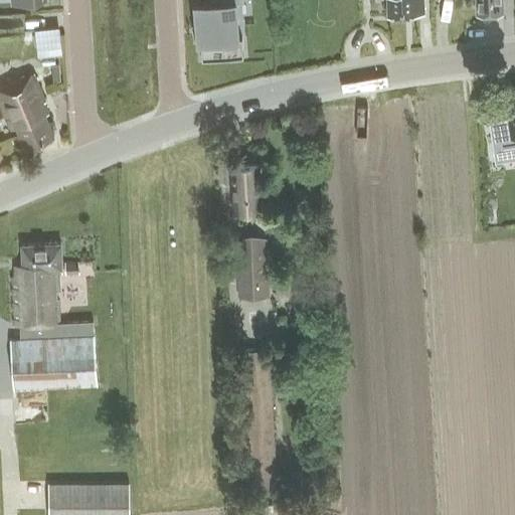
[(210,0),(210,1),(192,2),(194,45),(200,44),(201,58),(242,55),(241,36),(237,37),(235,0),(210,0)]
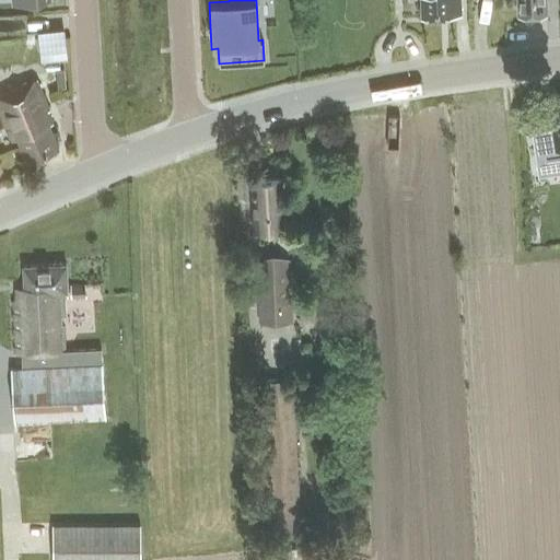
[(420,0),(421,16),(462,15),(461,0),(420,0)]
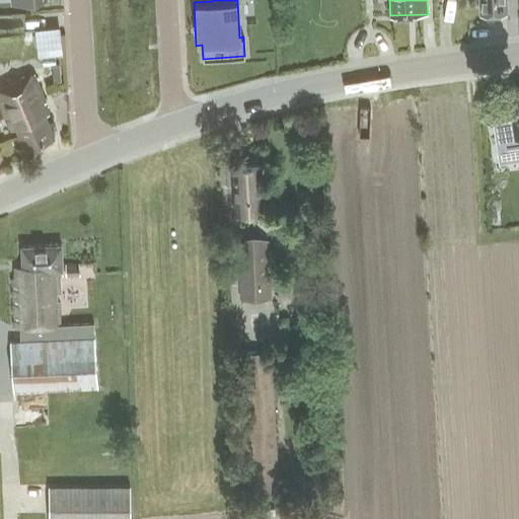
[(479,0),(480,13),(507,12),(506,0),(479,0)]
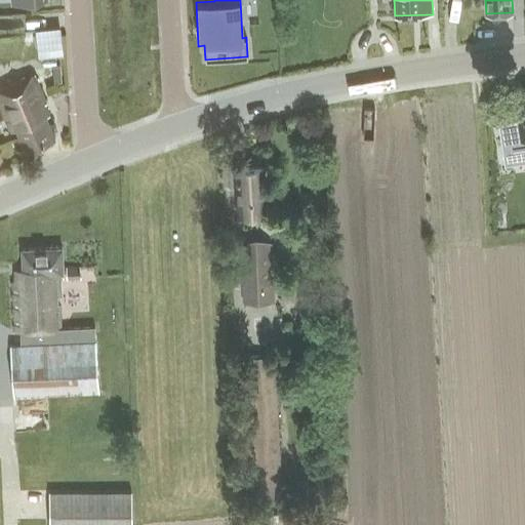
[(37,45),(61,46),(62,28),(37,27),(37,45)]
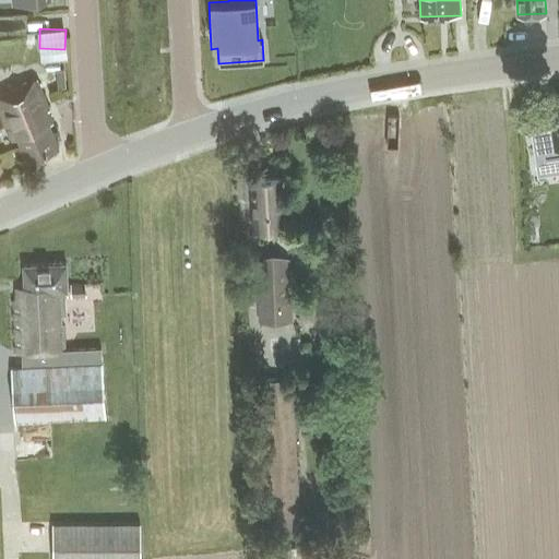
[(27,162),(59,147),(49,126),(54,123),(48,111),(50,110),(37,81),(0,96),(0,113),(12,142),(18,139),(27,162)]
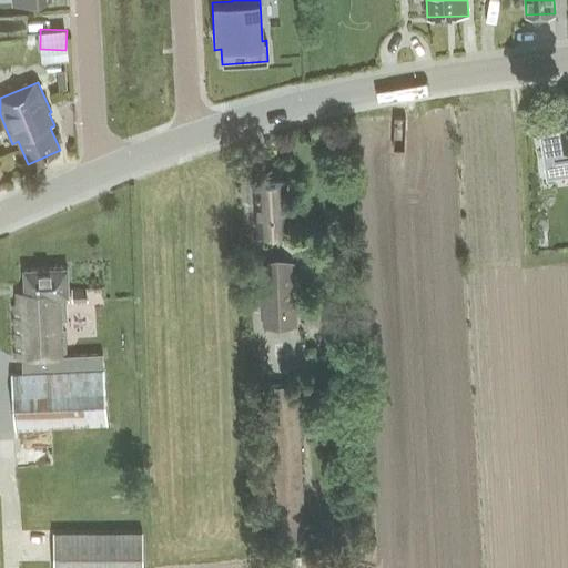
[(558,151),(567,149),(567,97),(558,99),(563,125),(555,127),(558,151)]
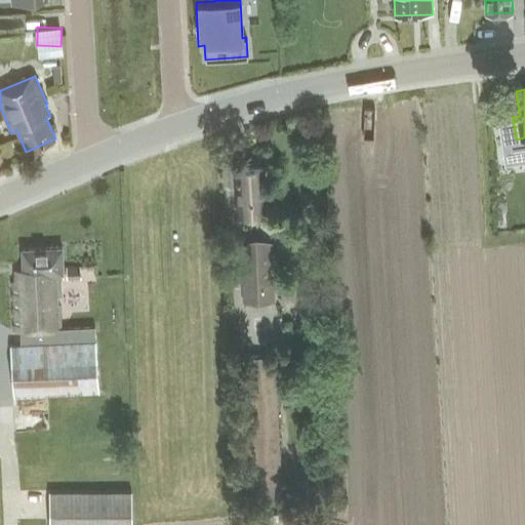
[(239,215),(266,213),(264,166),(237,167),(239,215)]
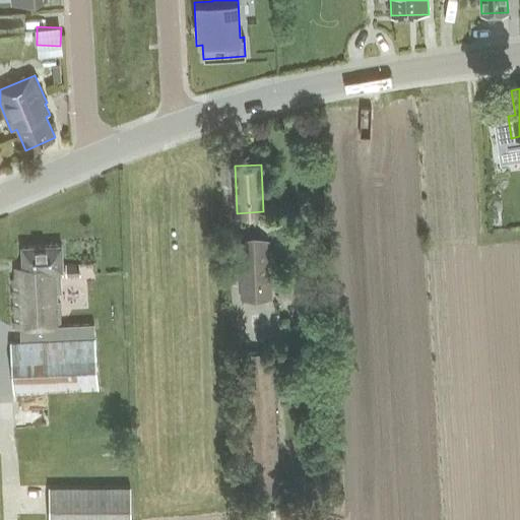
[(242,301),(272,300),(269,240),(239,241),(242,301)]
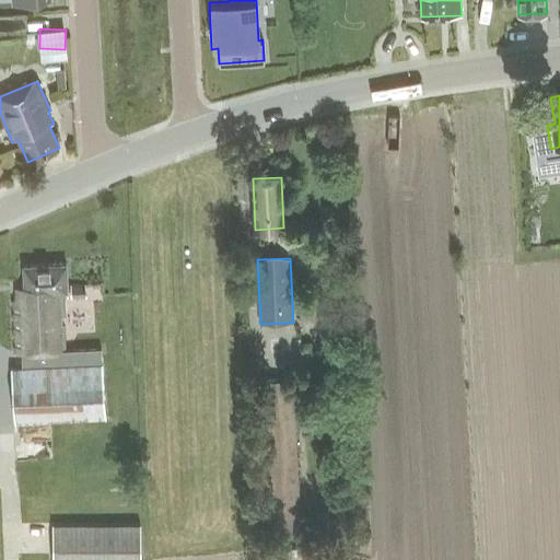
[(15,302),(18,354),(22,354),(23,368),(12,369),(15,426),(105,420),(102,349),(66,351),(62,295),(68,295),(66,264),(23,266),(25,302),(15,302)]
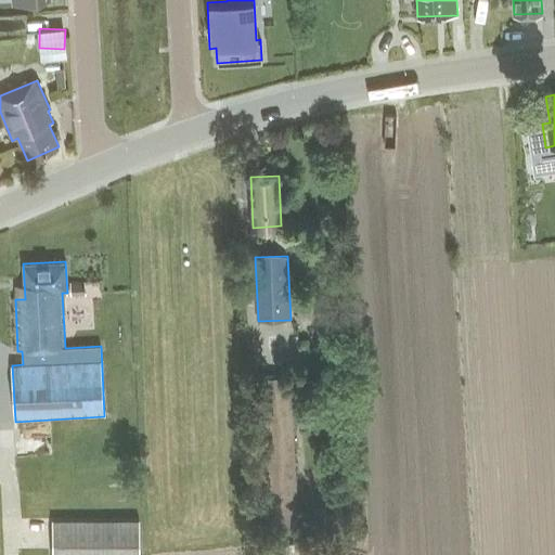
[(85,281),(69,282),(71,296),(86,295),(85,281)]
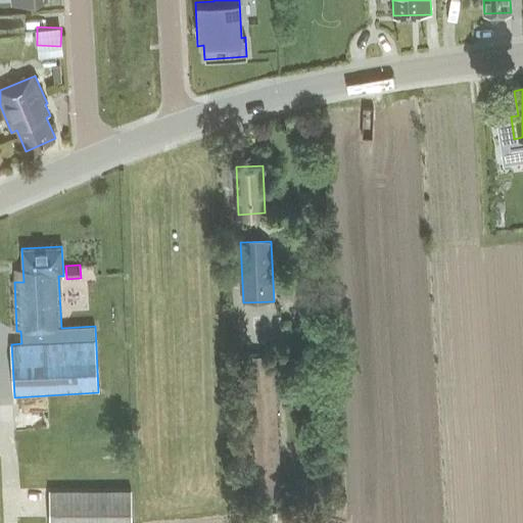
[(49,522),(131,522),(131,490),(49,490),(49,522)]
